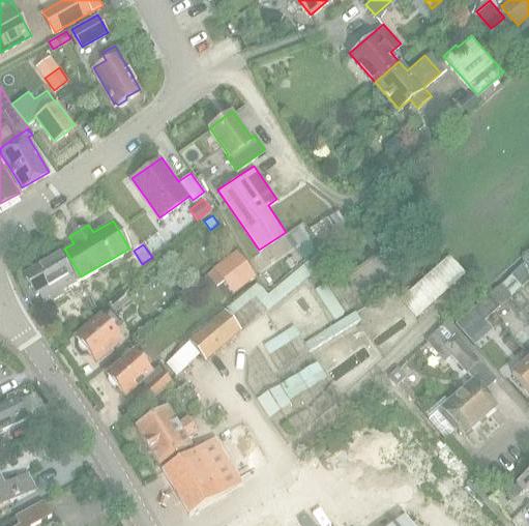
[(81,276),(64,249),(24,271),(35,291),(38,290),(42,298),(50,294),(53,298),(63,291),(61,288),(77,279),(81,276)]
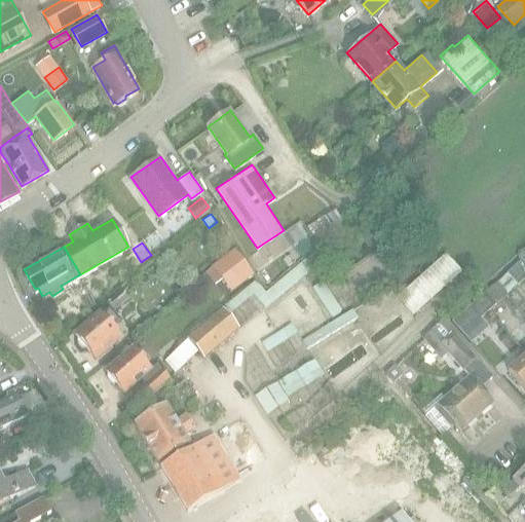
[(233,247),(212,264),(230,289),(253,271),(233,247)]
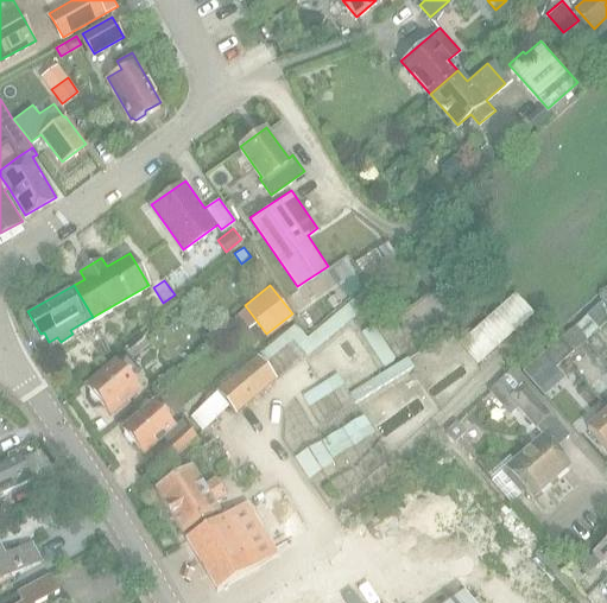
[(606,298),(605,296),(595,304),(606,317),(606,298)]
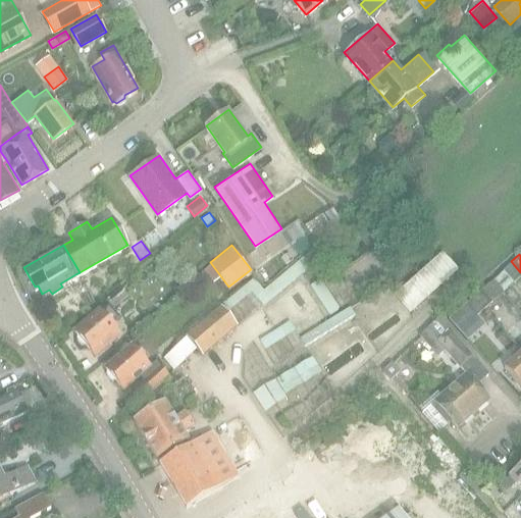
[(221,302),(227,310),(252,290),(264,303),(311,264),(303,255),(264,288),(254,275),(221,302)]
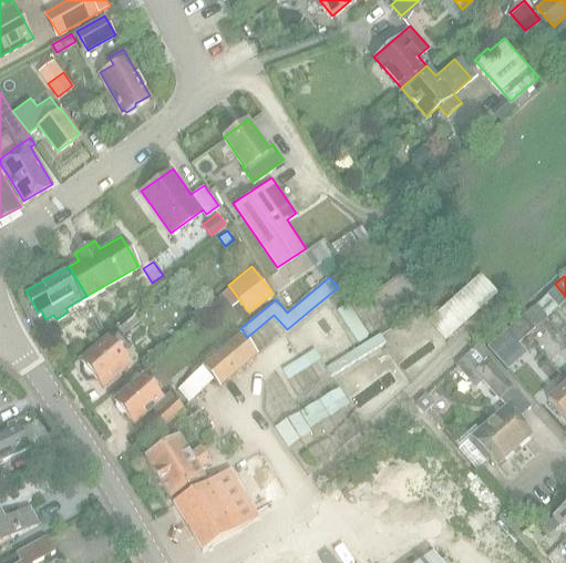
[(555,284),(535,302),(546,315),(565,298),(565,296),(555,284)]
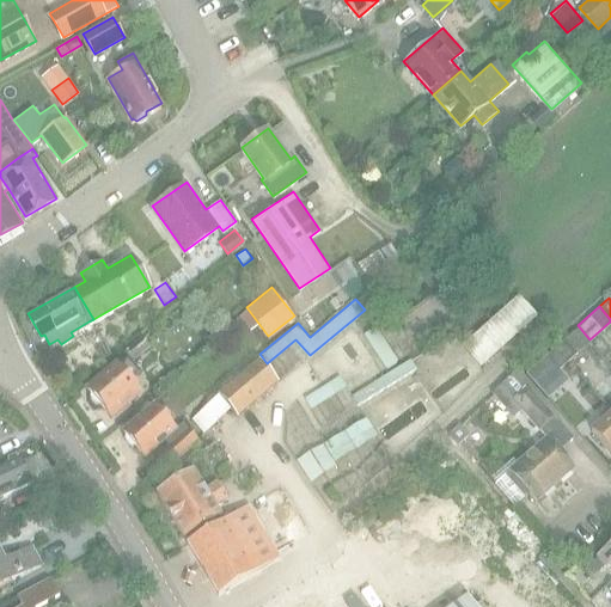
[(365,331),(386,366),(398,359),(377,324),(365,331)]
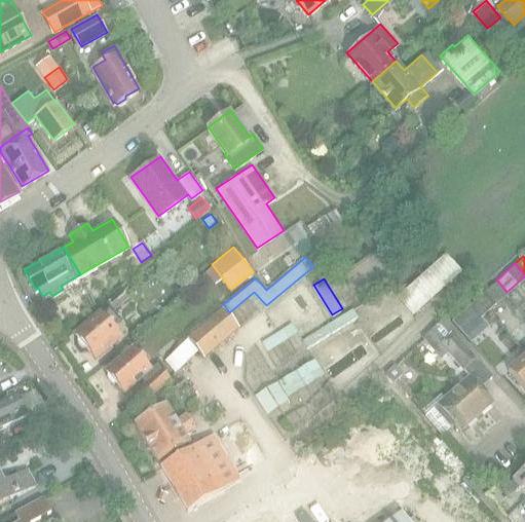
[(496,280),(478,296),(488,308),(496,301),(507,292),(496,280)]
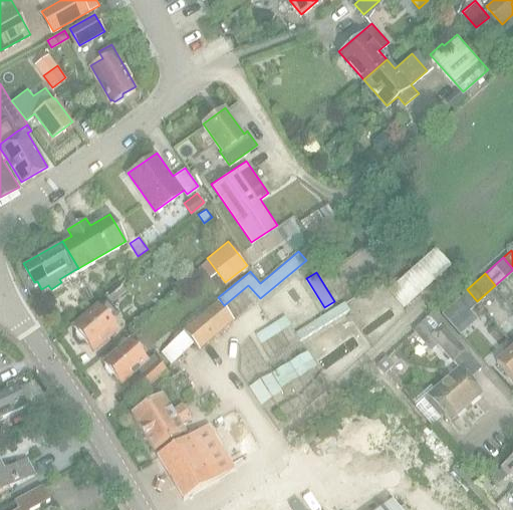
[(103,293),(111,301),(124,290),(117,281),(103,293)]
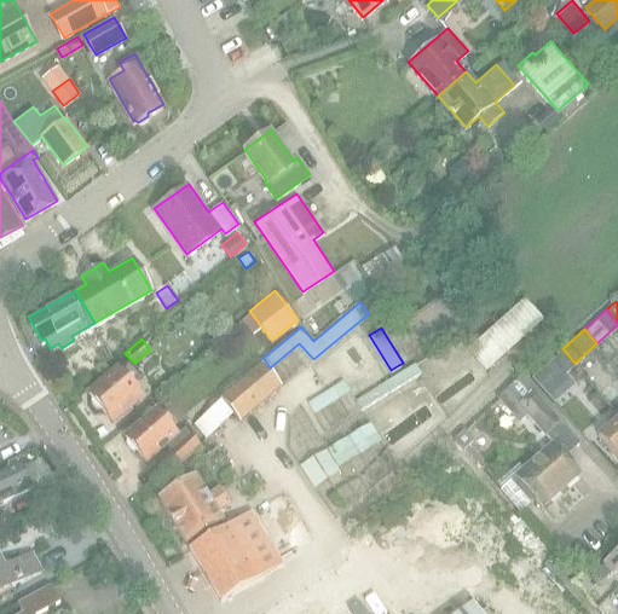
[(575,363),(562,348),(553,357),(566,371),(575,363)]
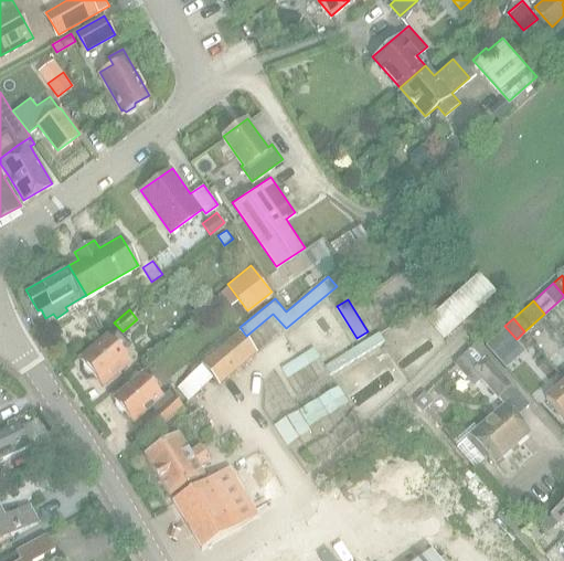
[(81,357),(102,381),(129,359),(120,349),(128,341),(118,329),(109,336),(108,335),(81,357)]
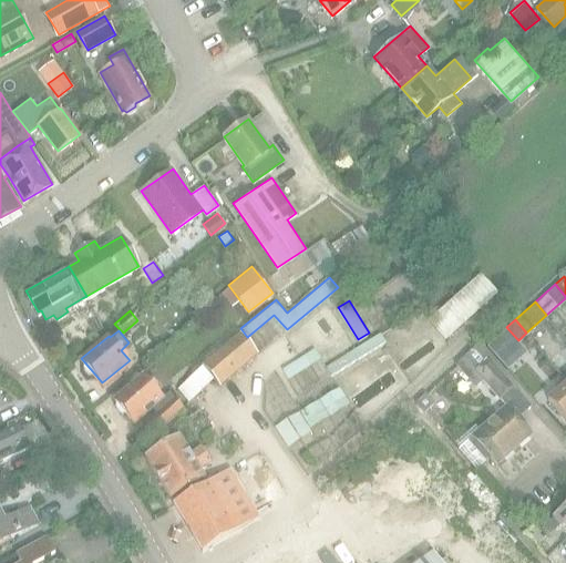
[(201,364),(203,365),(177,386),(188,398),(213,376),(220,384),(258,351),(240,330),(201,364)]
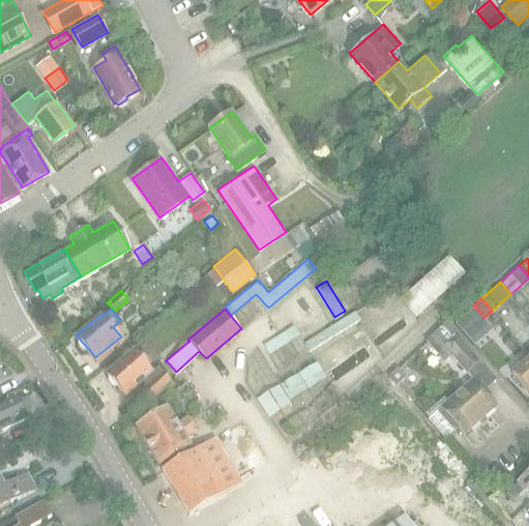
[(333,323),(303,342),(309,350),(360,318),(355,309),(333,323)]
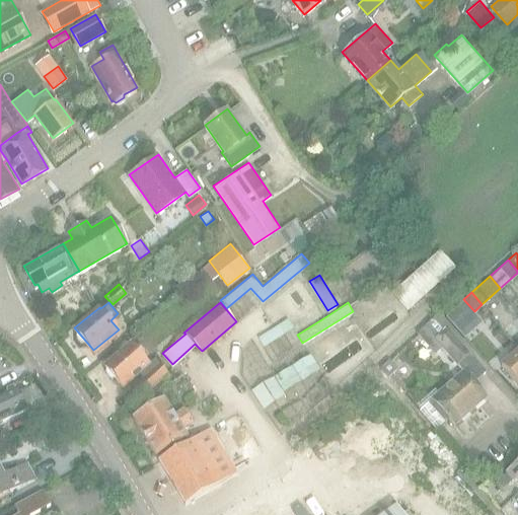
[(469,351),(437,314),(419,332),(435,351),(442,345),(456,362),(469,351)]
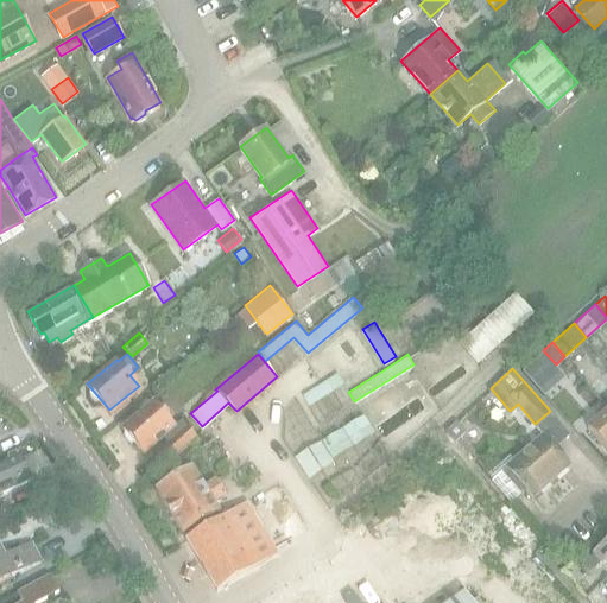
[(122,426),(144,451),(163,435),(169,442),(158,451),(166,461),(197,436),(183,419),(176,425),(153,399),(122,426)]
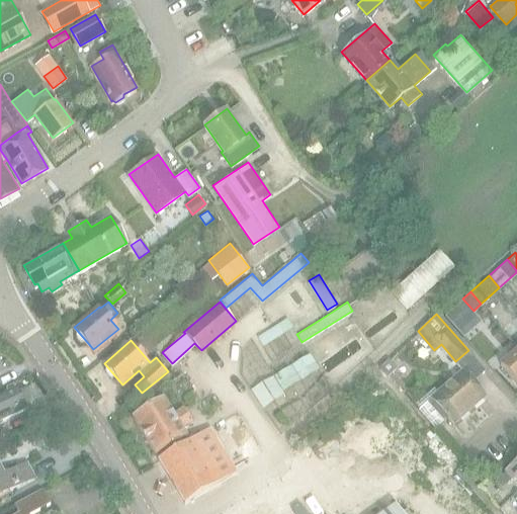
[(516,344),(515,342),(508,349),(511,353),(501,363),(516,381),(516,344)]
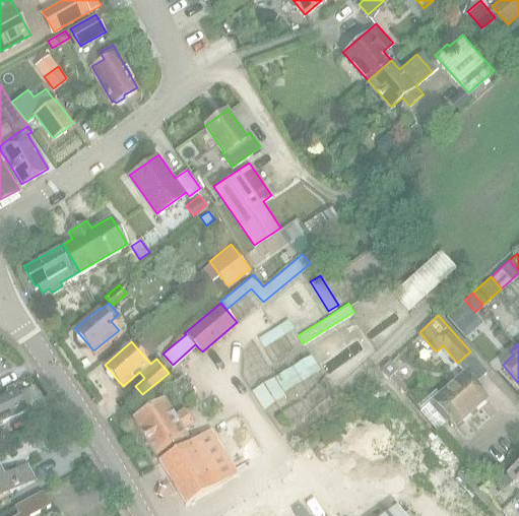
[(381,367),(387,374),(396,367),(389,359),(381,367)]
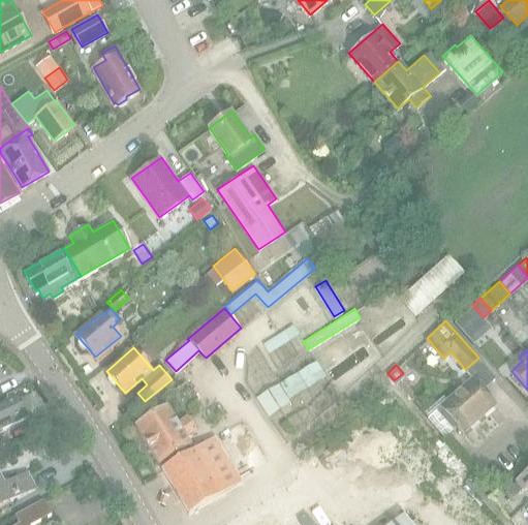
[(441,405),(463,430),(495,402),(472,377),(441,405)]
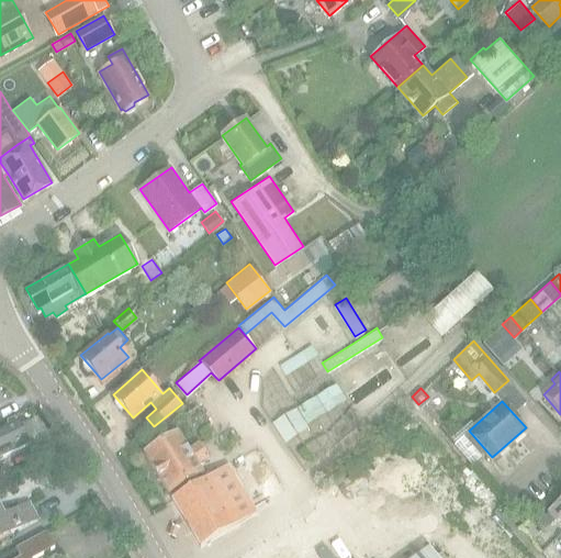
[(0,454),(26,443),(17,420),(0,426),(0,454)]
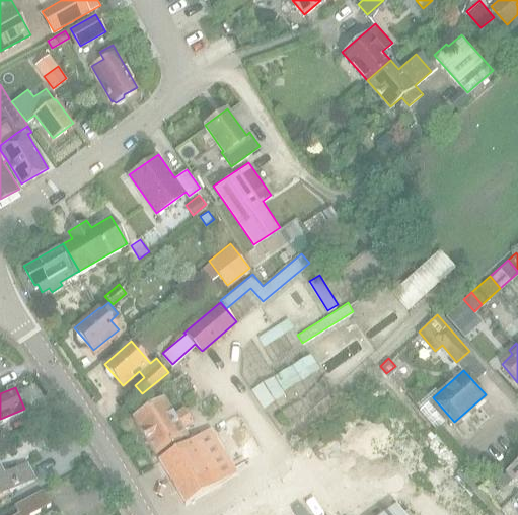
[(182,427),(194,420),(185,406),(173,413),(164,396),(134,416),(156,452),(187,434),(182,427)]
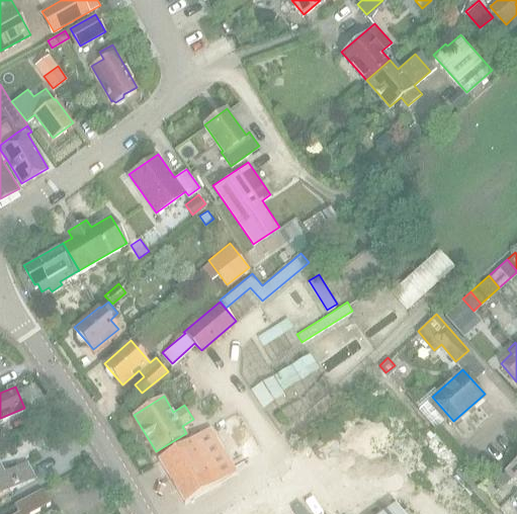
[(159,457),(185,501),(237,469),(209,426),(159,457)]
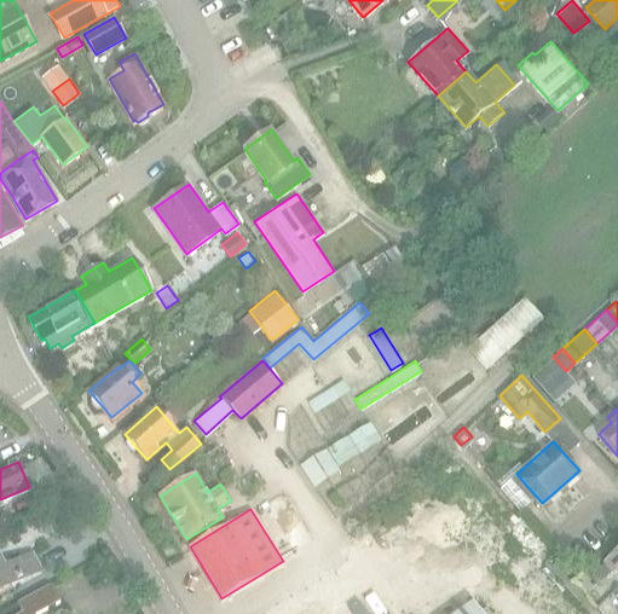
[(0,588),(41,567),(32,549),(4,563),(0,555),(0,588)]
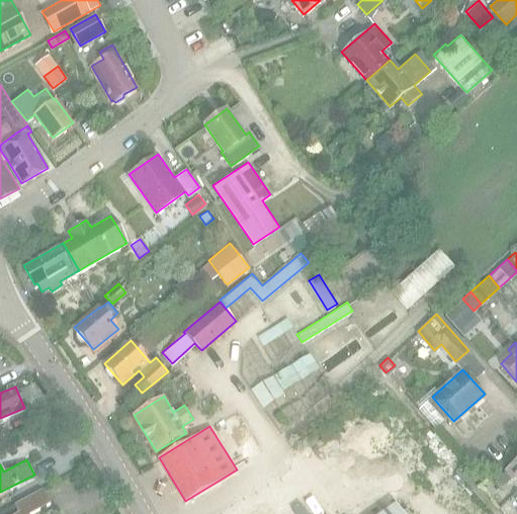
[(516,459),(505,470),(496,479),(502,486),(511,478),(516,474),(516,459)]
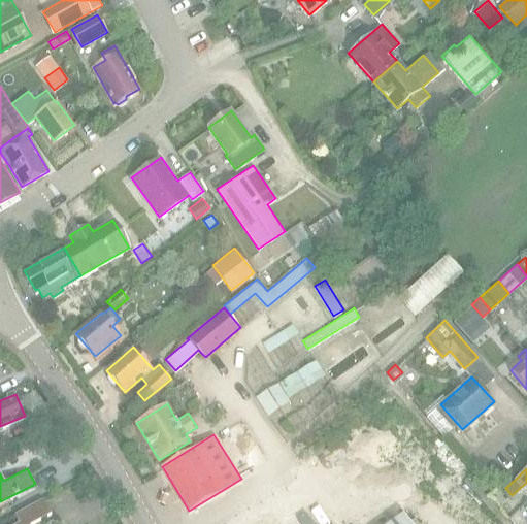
[(0,523),(56,523),(50,513),(42,497),(14,512),(15,514),(0,521),(0,523)]
